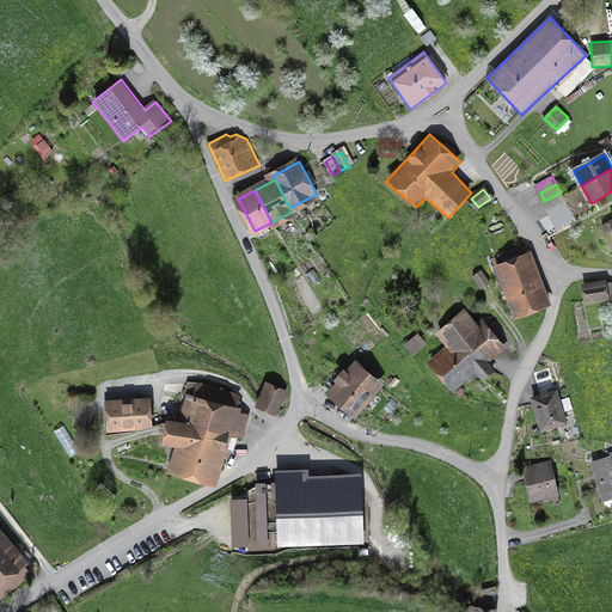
[(574,219),(561,193),(544,201),(557,228),(574,219)]
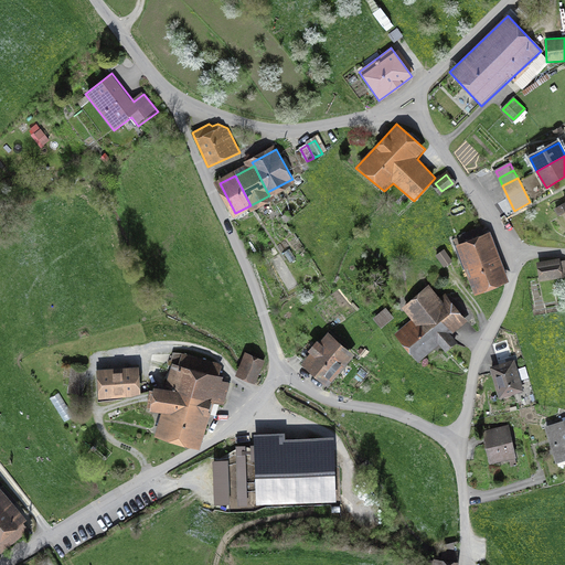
[(508,280),(490,231),(456,244),(473,292),(508,280)]
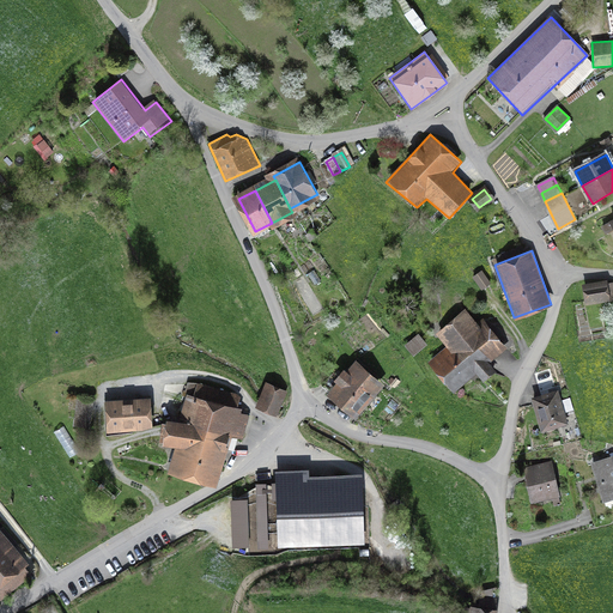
[(481,271),(473,278),(481,290),(490,283),(481,271)]
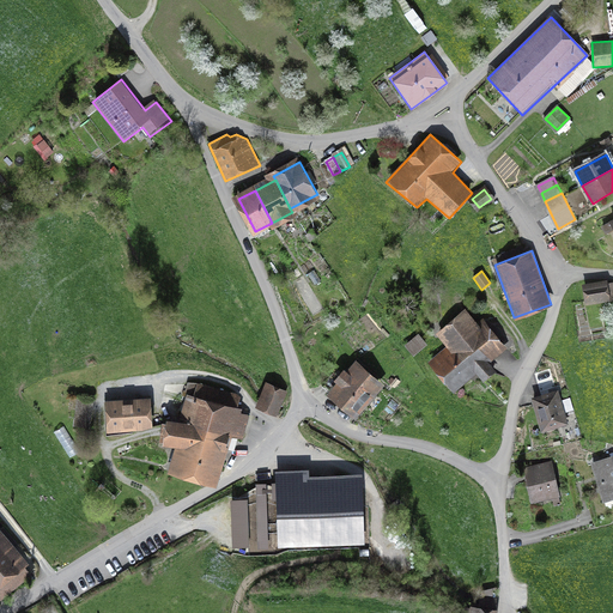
[(612,283),(589,287),(593,305),(612,302),(612,283)]
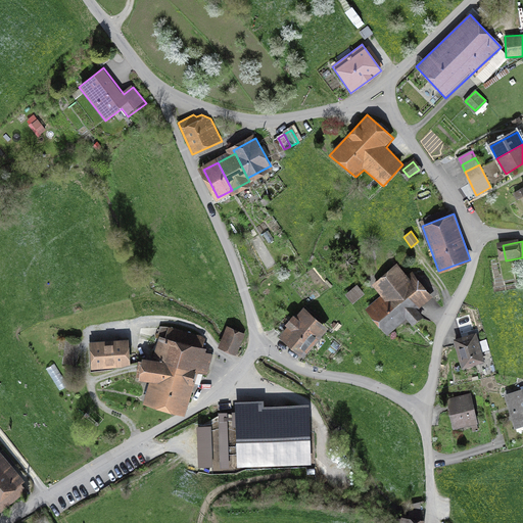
[(408,276),(397,264),(370,287),(380,297),(365,311),(388,337),(408,321),(412,327),(423,318),(417,311),(433,297),(412,272),(408,276)]
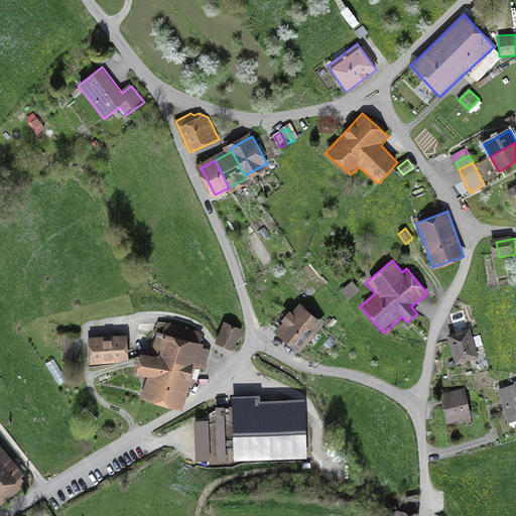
[(352,280),(342,291),(350,299),(360,288),(352,280)]
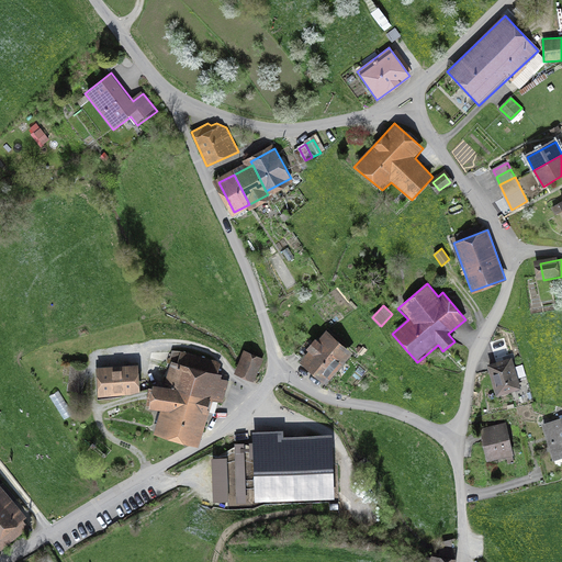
[(351,355),(325,332),(296,363),(324,386),(351,355)]
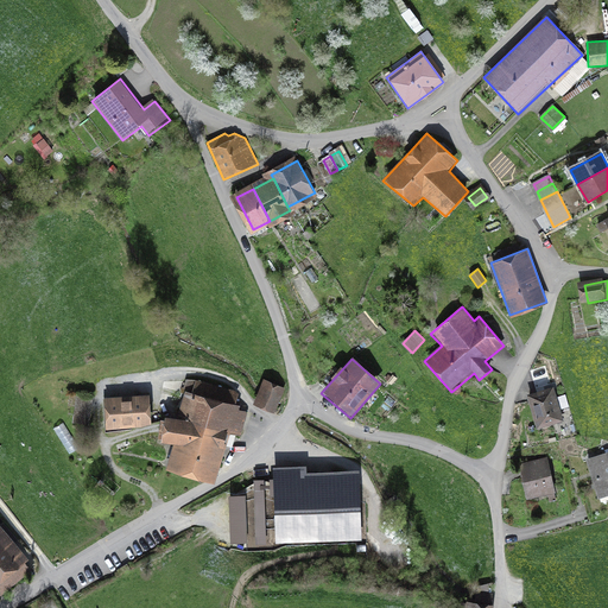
[(242,394),(196,381),(194,394),(187,393),(178,420),(164,419),(162,444),(175,447),(169,470),(216,483),(233,435),(241,437),(249,413),(239,409),(242,394)]
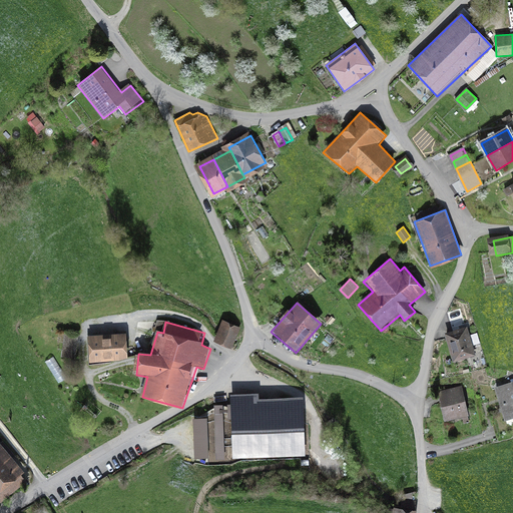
[(242,329),(223,322),(214,344),(233,351),(242,329)]
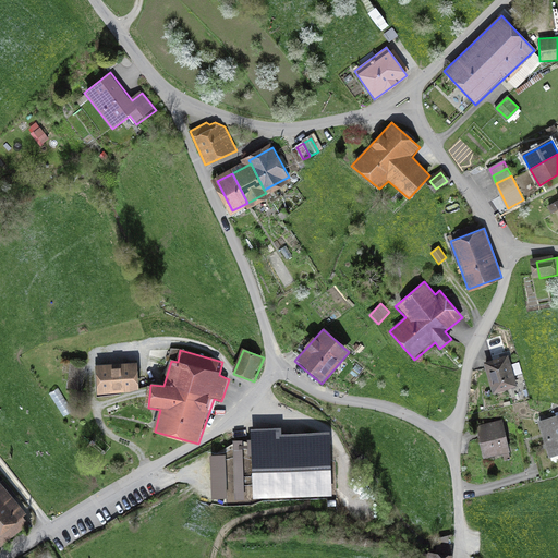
[(518,388),(509,355),(484,363),(493,395),(518,388)]
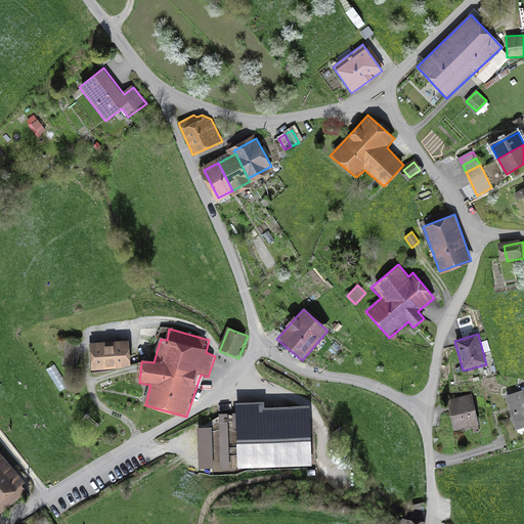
[(127,344),(88,346),(89,370),(128,369),(127,344)]
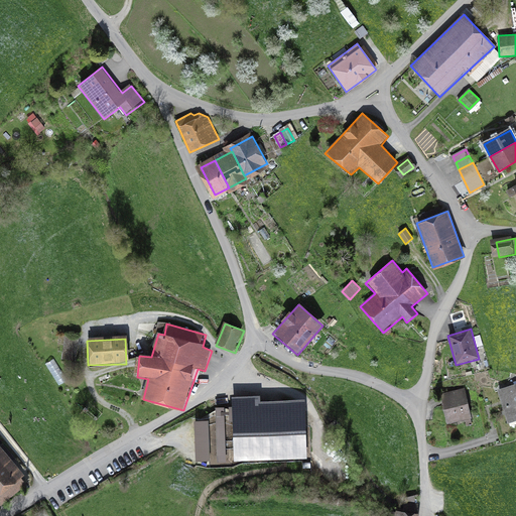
[(128,350),(130,354),(132,356),(135,356),(138,354),(139,351),(138,348),(136,346),(133,345),(130,347),(128,350)]
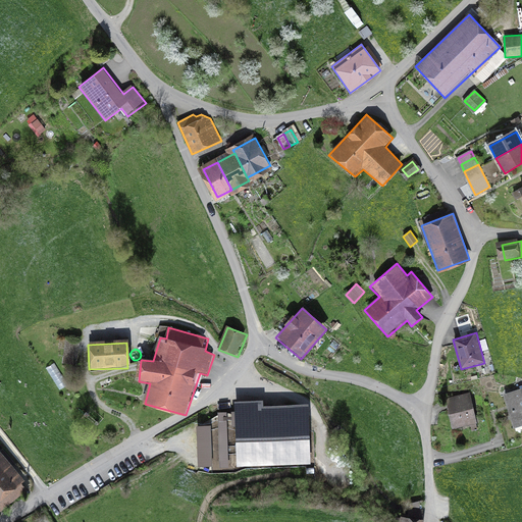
[(521,425),(521,388),(504,395),(514,428),(521,425)]
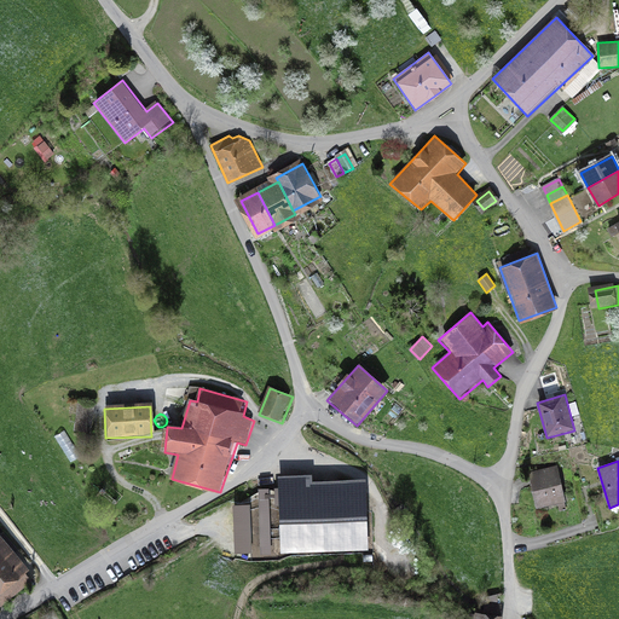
[(566,504),(556,467),(528,473),(537,510),(566,504)]
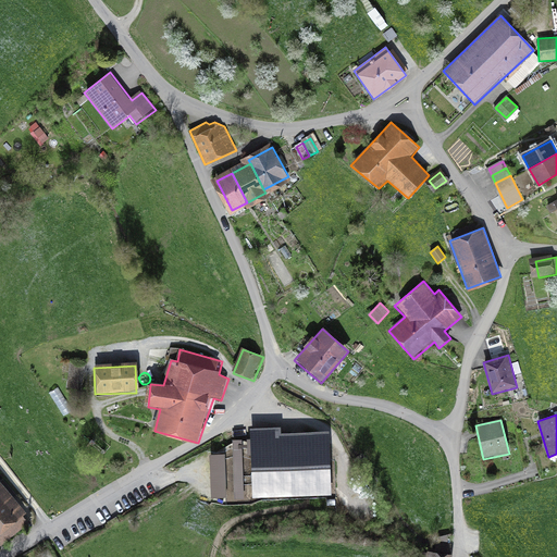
[(279,430),(249,431),(251,496),(329,494),(327,435),(280,436),(279,430)]
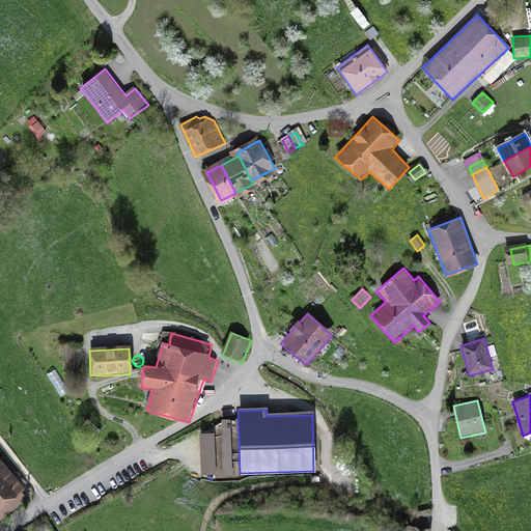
[(29,494),(0,459),(0,520),(0,521),(29,494)]
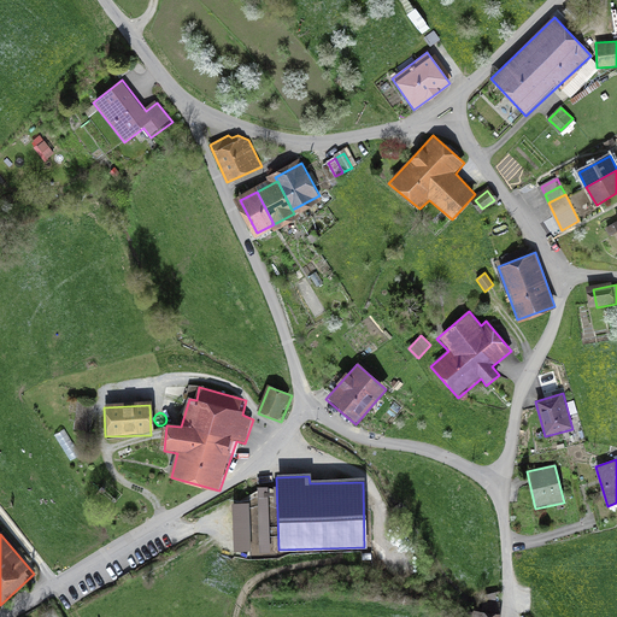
[(494,616),(498,603),(485,600),(482,616),(494,616)]
